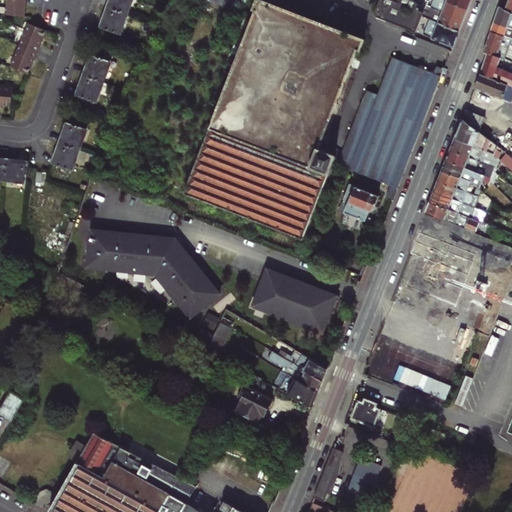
[(24,16),(25,0),(9,0),(9,14),(24,16)]
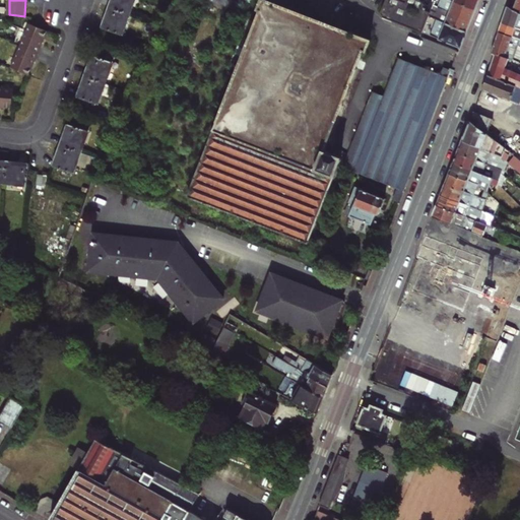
[(135,0),(113,0),(110,8),(130,15),(135,0)]
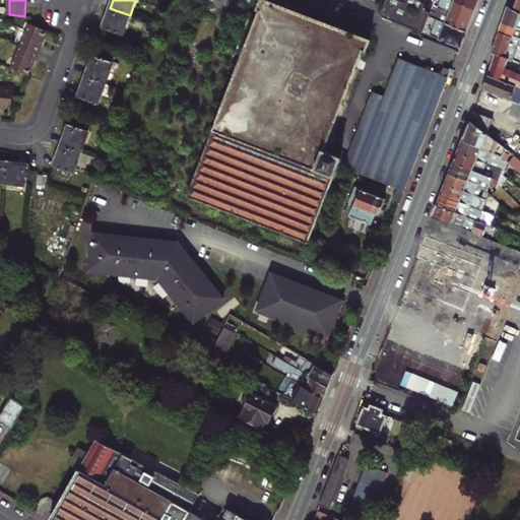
[(182,199),(305,247),(338,160),(320,153),(364,41),(259,0),(182,199)]
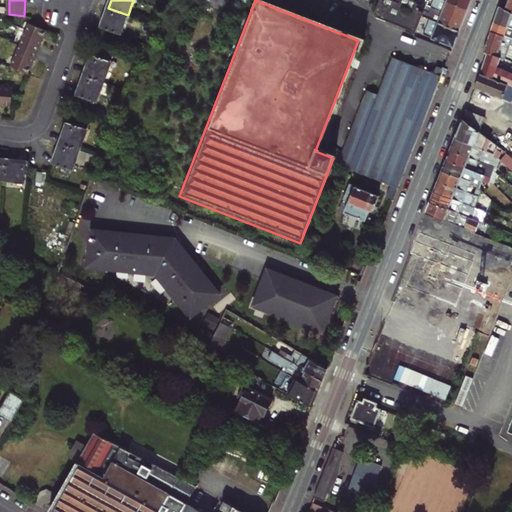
[(425,8),(414,0),(380,0),(376,13),(378,18),(416,32),(422,16),(425,8)]
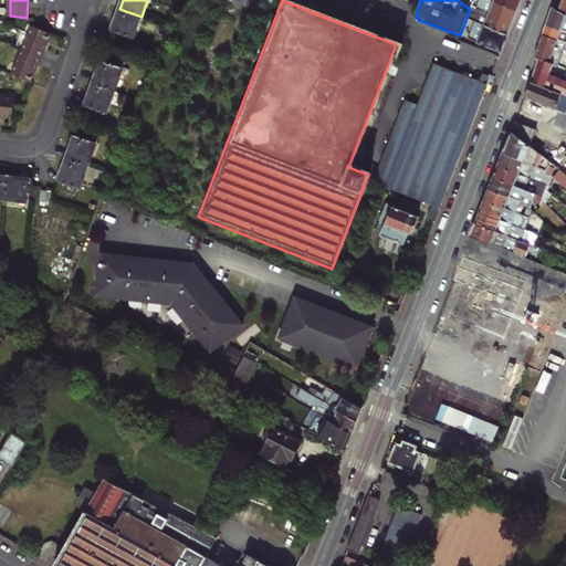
[(517,11),(488,0),(479,0),(477,8),(513,23),(517,11)]
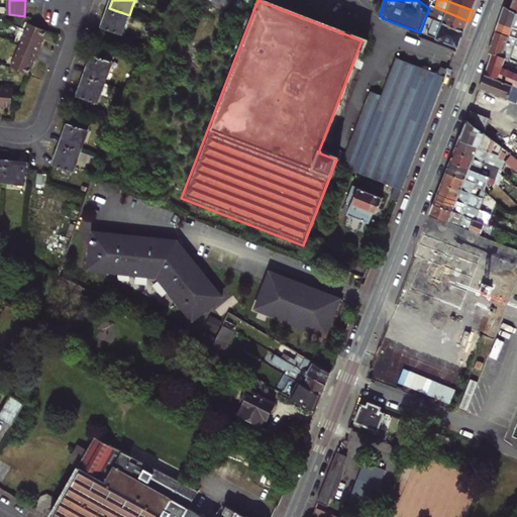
[(445,0),(473,10),(476,0),(445,0)]
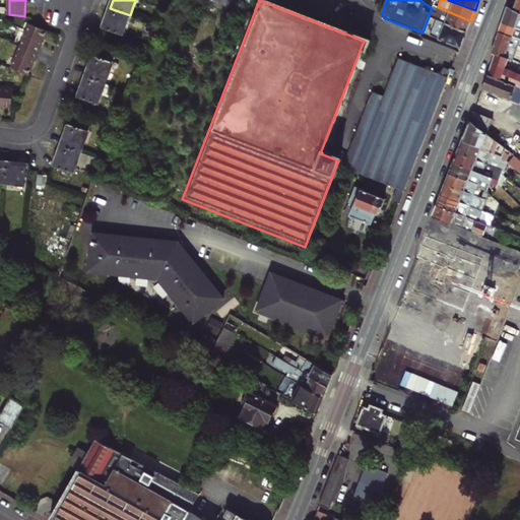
[(438,20),(467,31),(471,21),(438,7),(433,6),(432,8),(429,16),(438,20)]
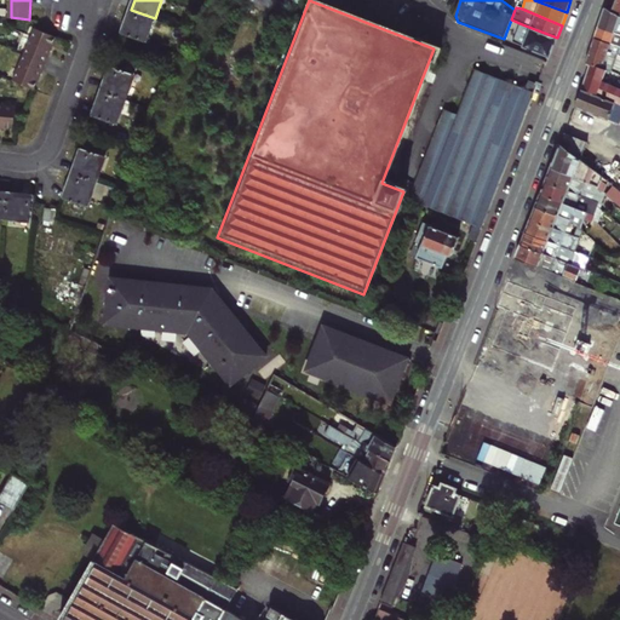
[(619,18),(604,7),(597,27),(619,35),(619,18)]
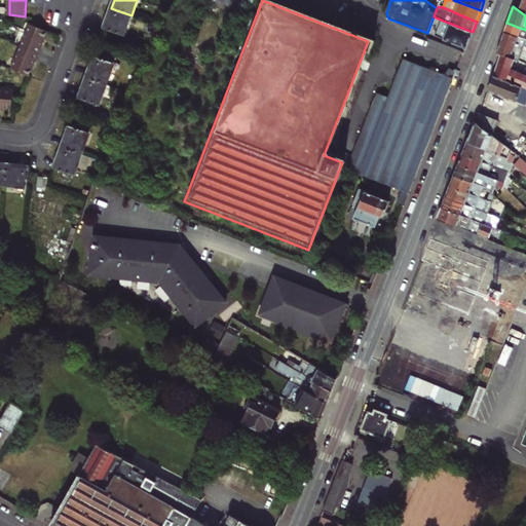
[(525,11),(519,9),(513,6),(525,15),(525,11)]
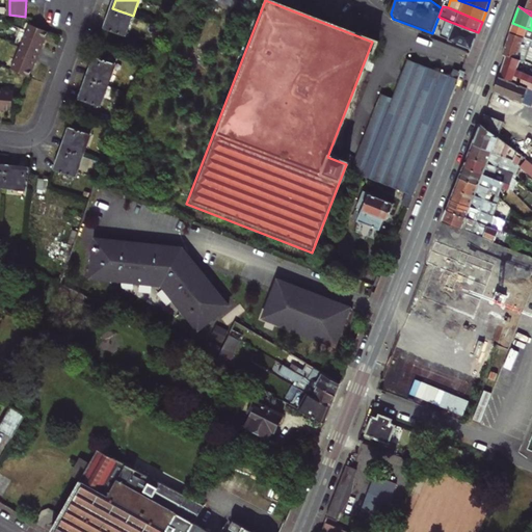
[(133,16),(112,8),(105,30),(125,37),(133,16)]
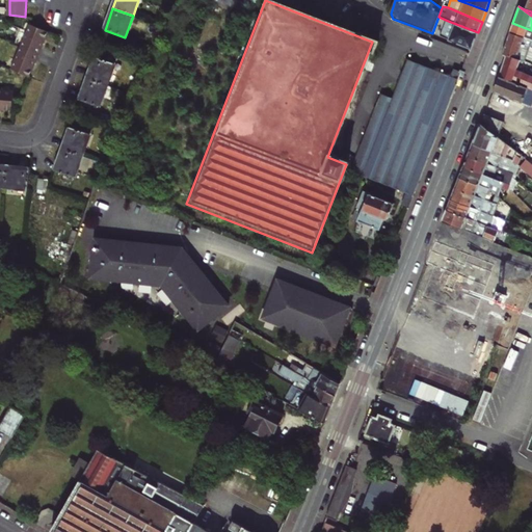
[(478,32),(448,21),(441,37),(472,49),(478,32)]
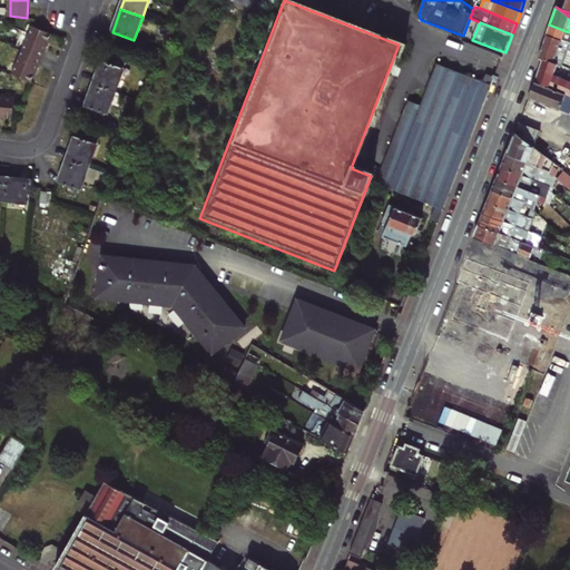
[(569,32),(549,25),(546,36),(560,41),(569,45),(569,32)]
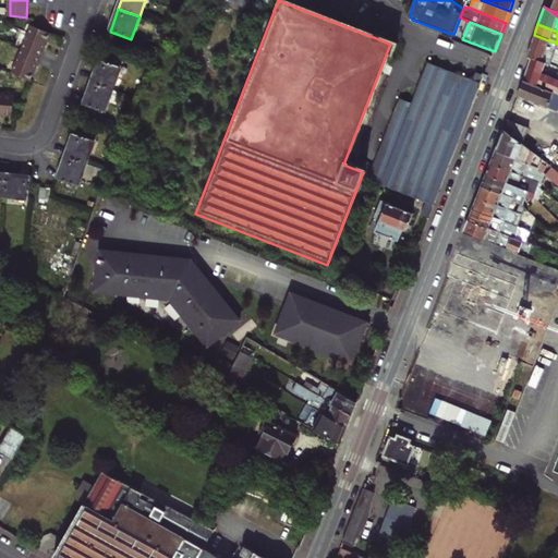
[(31,26),(24,44),(13,70),(11,74),(31,82),(34,72),(45,46),(50,34),(31,26)]
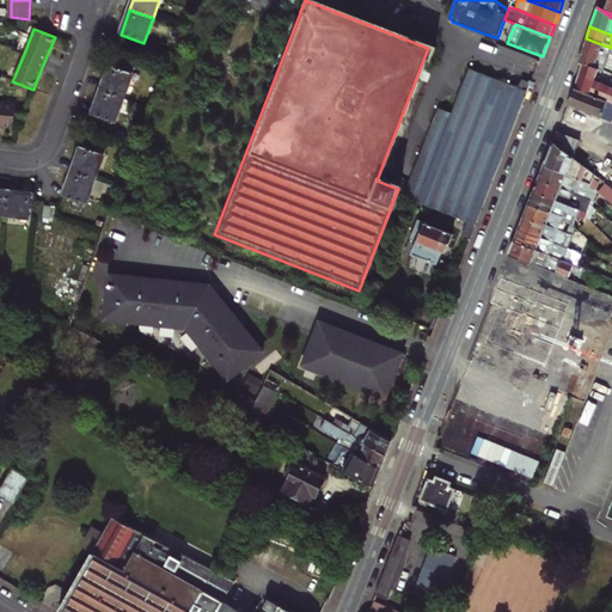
[(593,69),(601,44),(586,38),(577,63),(582,65),(593,69)]
